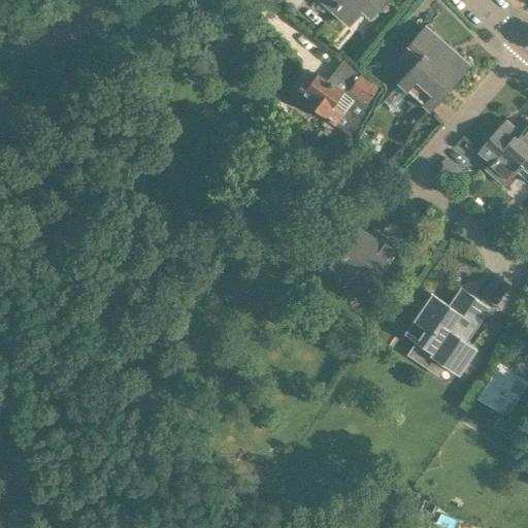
[(386,0),(326,0),(335,8),(332,11),(348,25),(360,12),(368,20),(386,0)]
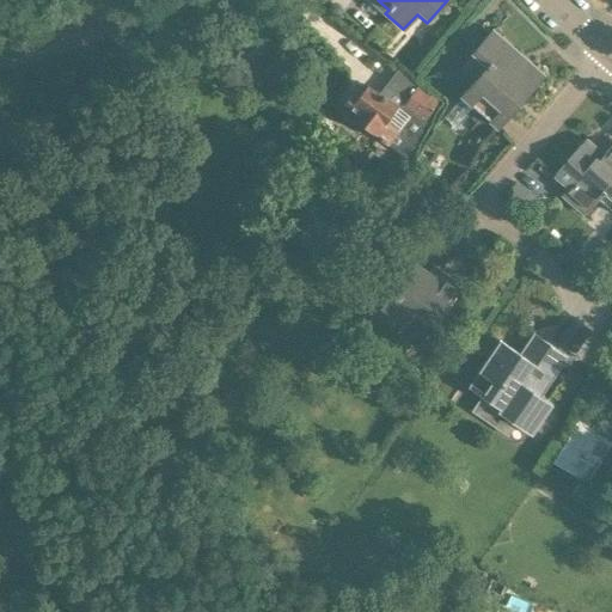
[(497,128),(540,79),(521,62),(524,59),(494,32),(472,56),(485,68),(459,97),(471,108),(472,105),(497,128)]
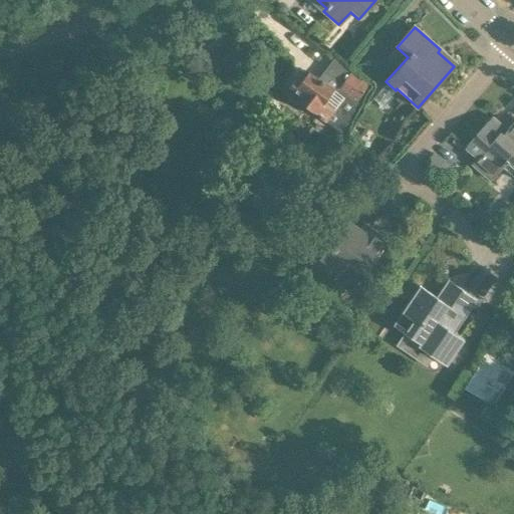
[(323,83),(308,72),(303,78),(299,74),(289,85),(295,90),(291,95),(326,122),(343,136),(361,106),(358,103),(371,86),(351,72),(339,89),(346,94),(334,110),(324,103),(335,89),(324,81),(323,83)]
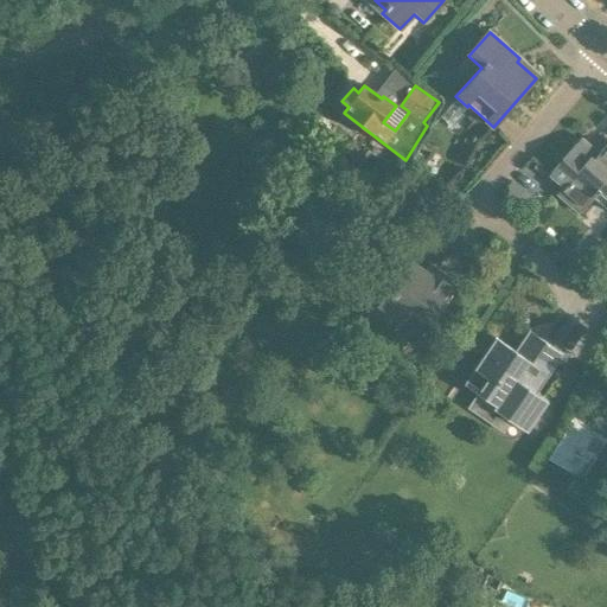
[(606,145),(599,154),(581,139),(549,177),(562,189),(556,196),(579,216),(598,192),(606,199),(606,145)]
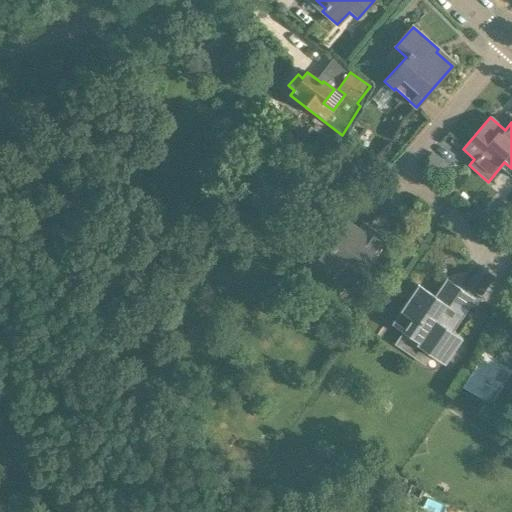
[(378,250),(367,243),(372,236),(339,214),(337,217),(340,219),(311,261),(342,282),(349,272),(360,280),(387,239),(386,238),(378,250)]
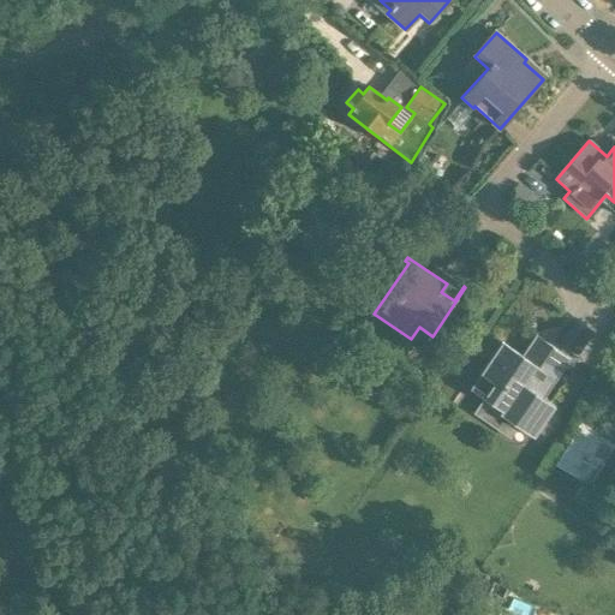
[(535,364),(502,342),(471,390),(512,418),(509,422),(535,439),(556,407),(544,399),(571,359),(549,344),(535,364)]
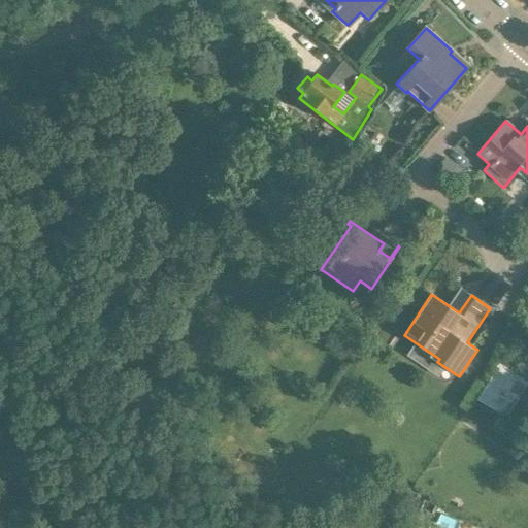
[(476,399),(506,417),(527,382),(497,364),(476,399)]
